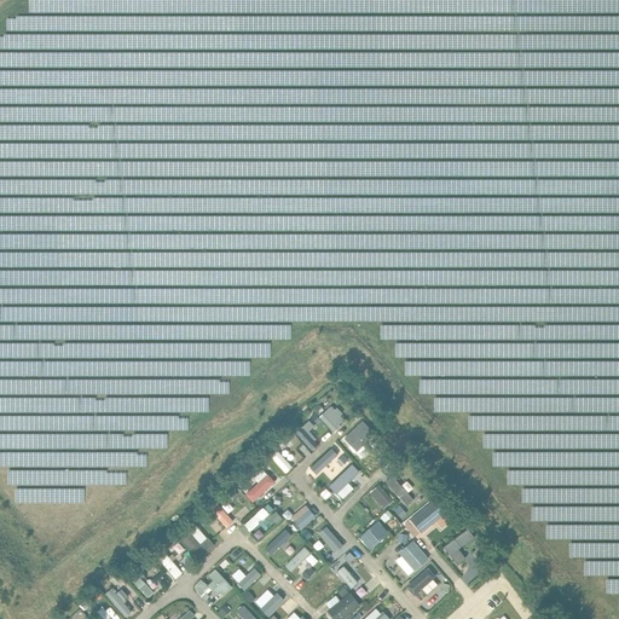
[(333,404),(320,416),(335,431),(347,418),(333,404)]
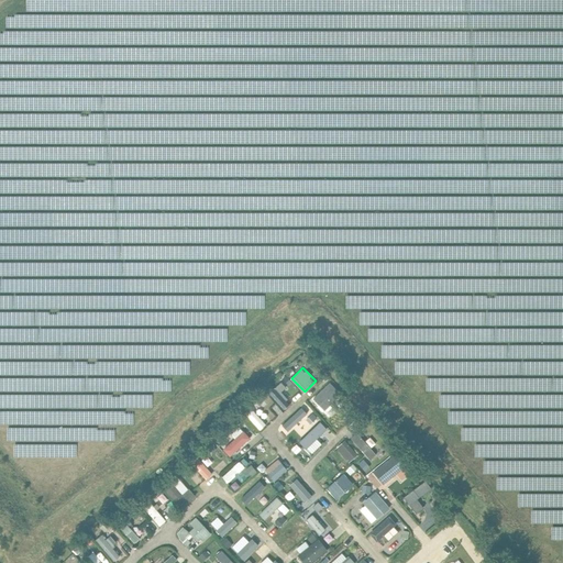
[(290,368),(285,373),(288,377),(294,372),(290,368)]
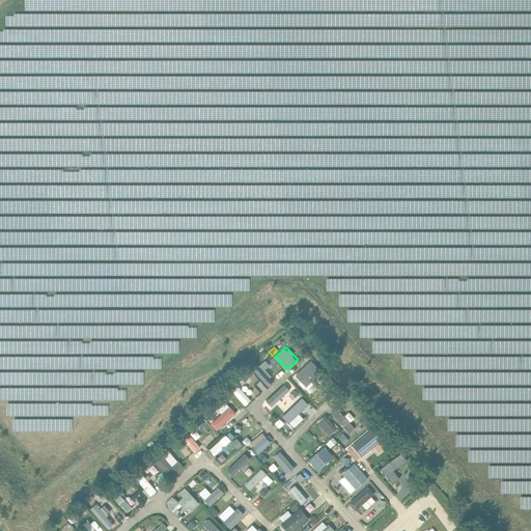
[(267,358),(272,363),(275,360),(271,355),(267,358)]
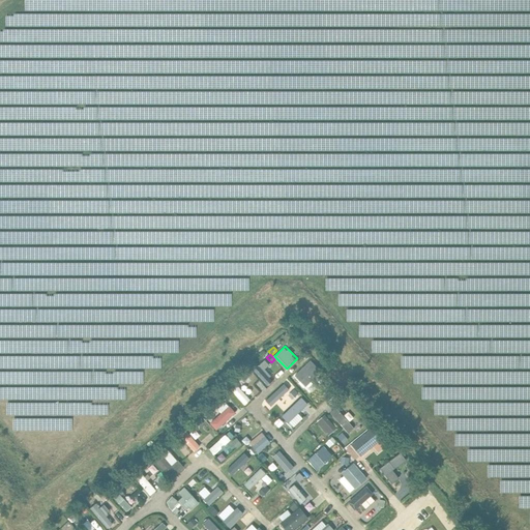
[(267,385),(275,379),(265,367),(270,364),(265,359),(254,369),(267,385)]
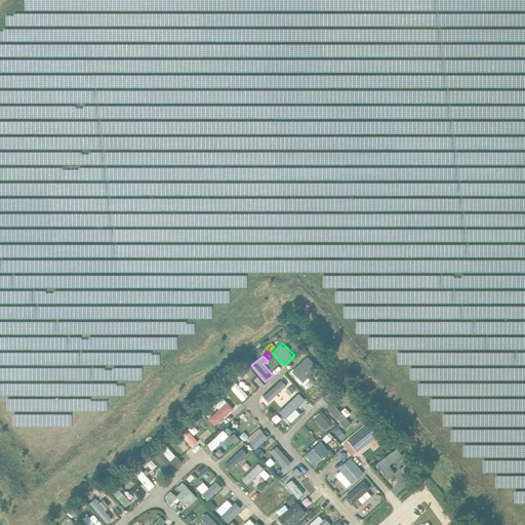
[(307,380),(303,376),(295,384),(298,388),(307,380)]
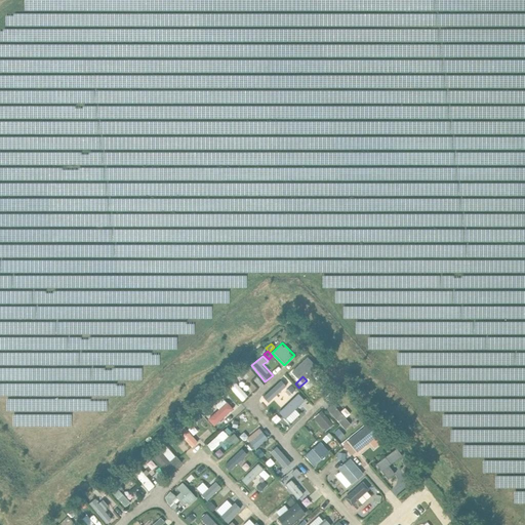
[(282,379),(264,396),(270,402),(287,386),(282,379)]
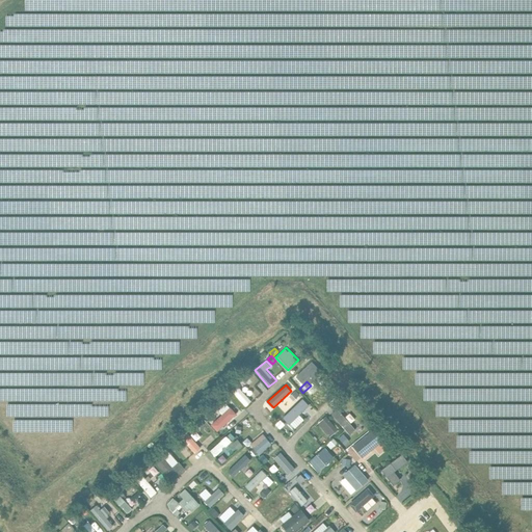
[(245,405),(251,401),(241,387),(235,392),(245,405)]
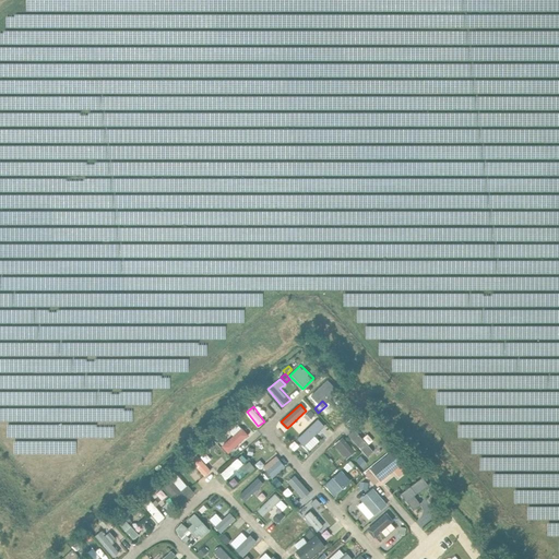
[(324,418),(331,412),(328,407),(320,414),(324,418)]
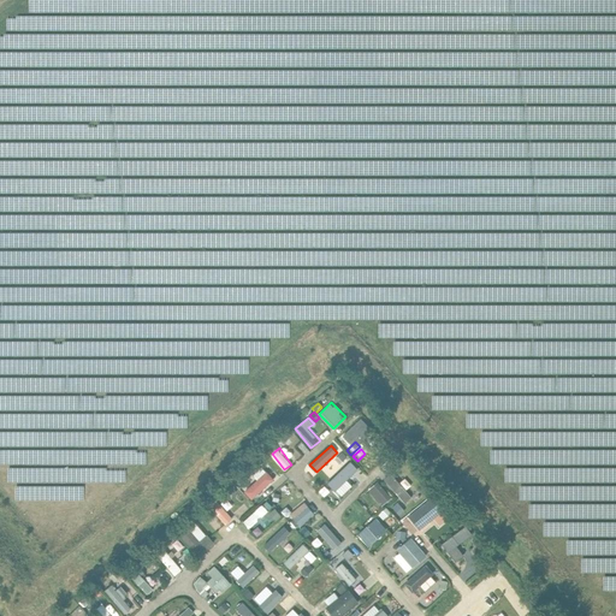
[(341,497),(353,485),(348,479),(359,468),(351,461),(321,489),(326,492),(331,487),(341,497)]
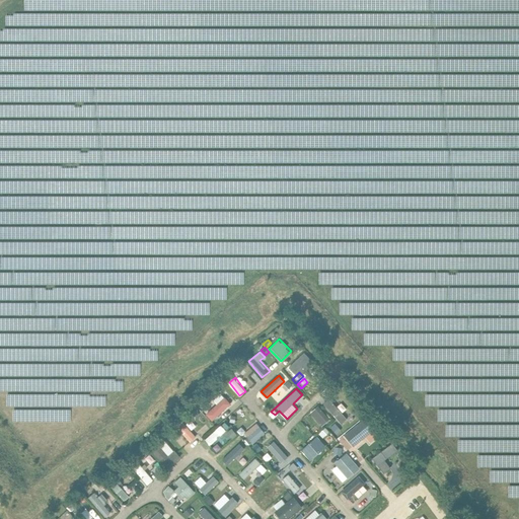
[(213,421),(232,403),(224,395),(205,413),(213,421)]
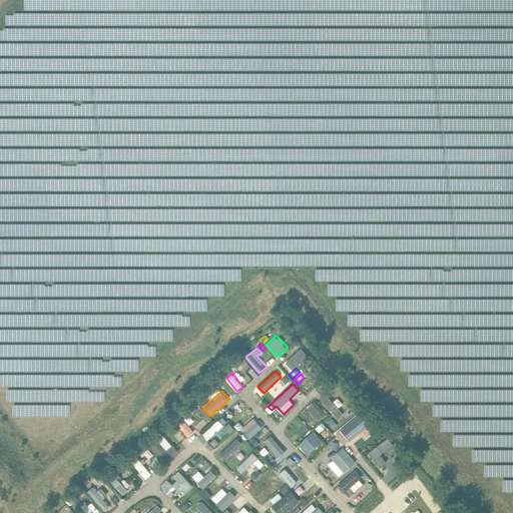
[(337,419),(343,414),(327,393),(320,399),(337,419)]
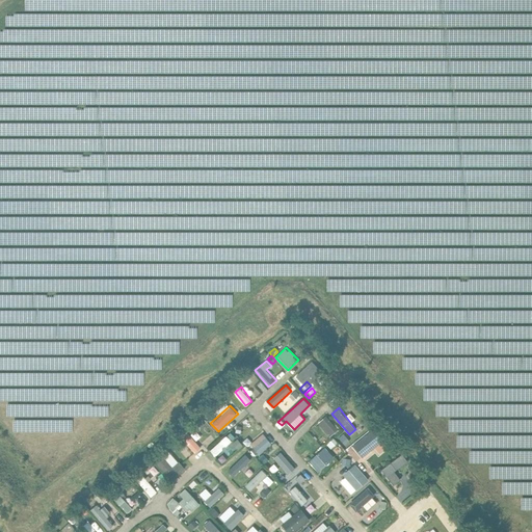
[(330,436),(339,428),(326,416),(318,424),(330,436)]
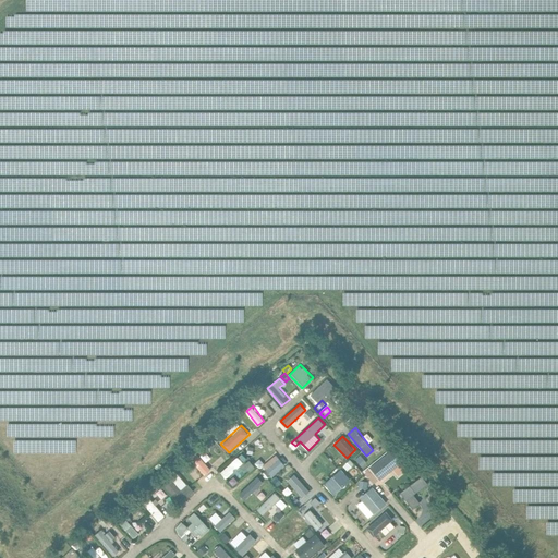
[(276,453),(262,465),(271,476),(286,464),(276,453)]
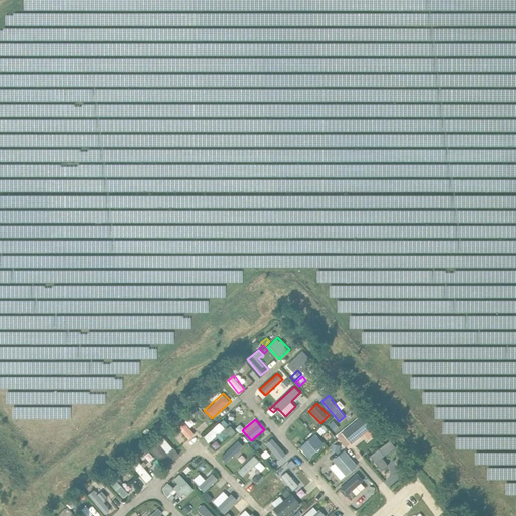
[(189,438),(196,433),(184,422),(179,427),(189,438)]
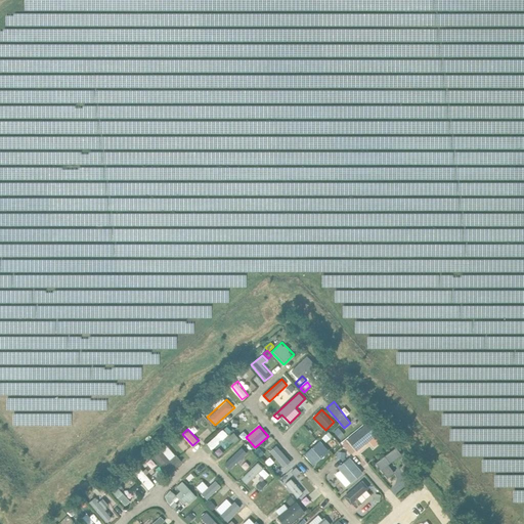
[(338,429),(334,432),(340,438),(343,435),(338,429)]
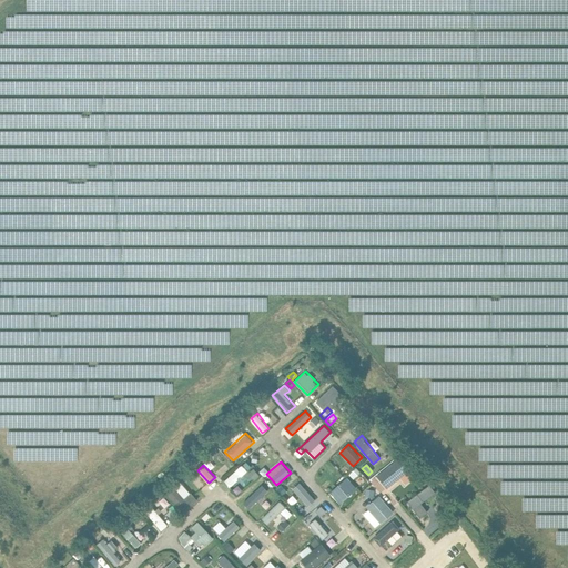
[(190,468),(183,474),(189,480),(195,475),(190,468)]
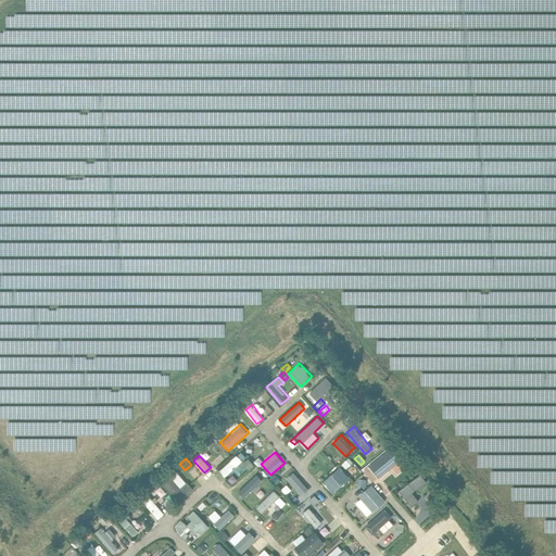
[(342,465),(345,469),(352,463),(349,458),(342,465)]
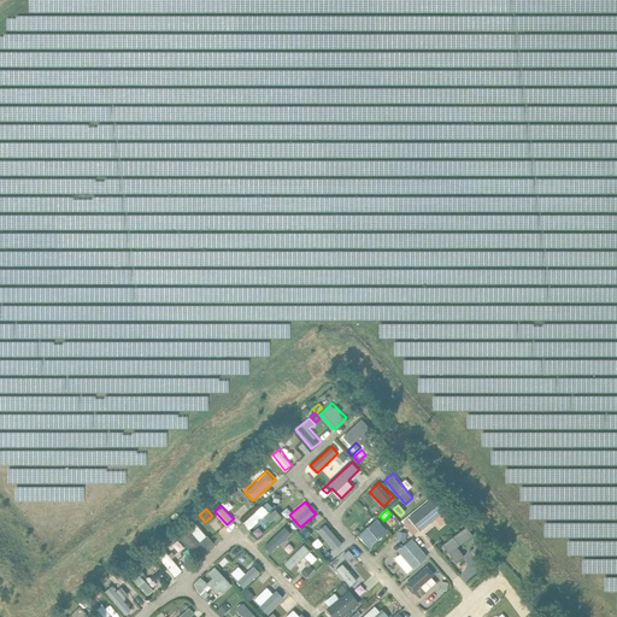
[(275,510),(270,515),(275,521),(281,516),(275,510)]
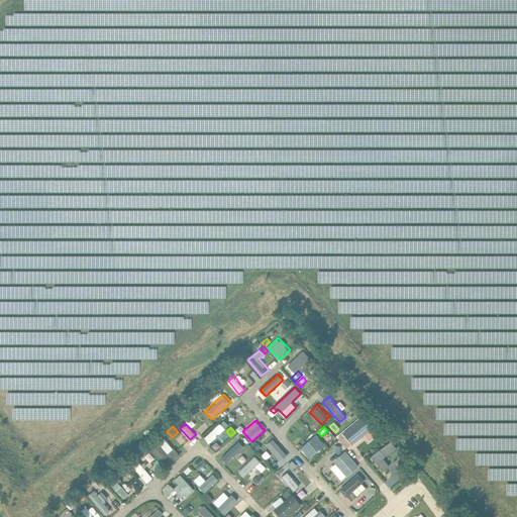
[(382,430),(377,435),(382,440),(387,436),(382,430)]
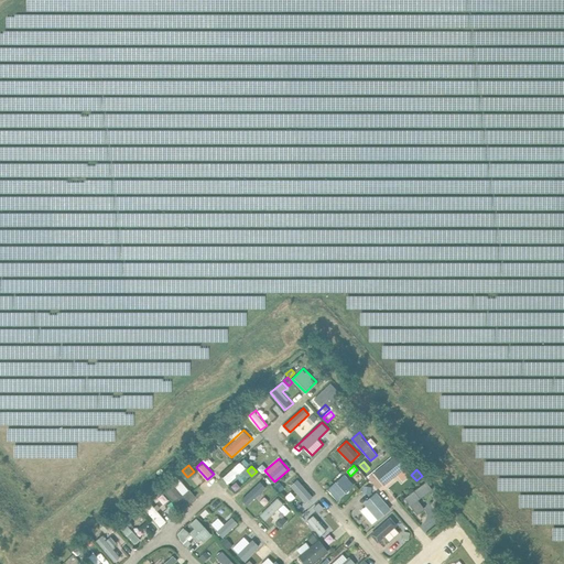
[(345,473),(328,489),(338,500),(356,484),(345,473)]
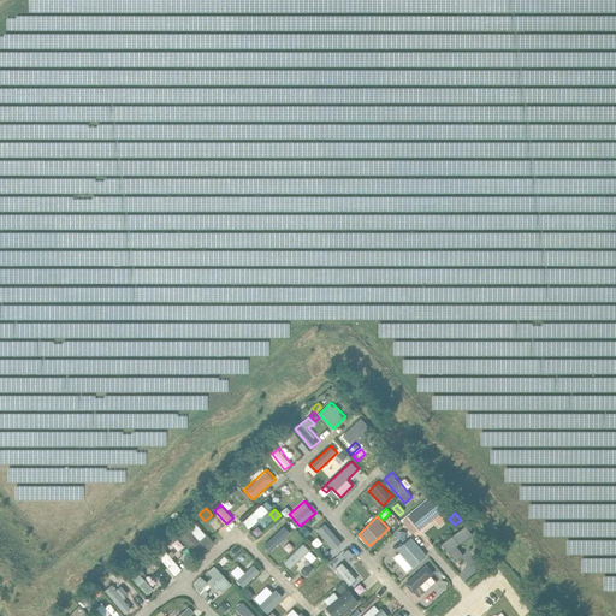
[(179,534),(199,555),(214,540),(195,520),(179,534)]
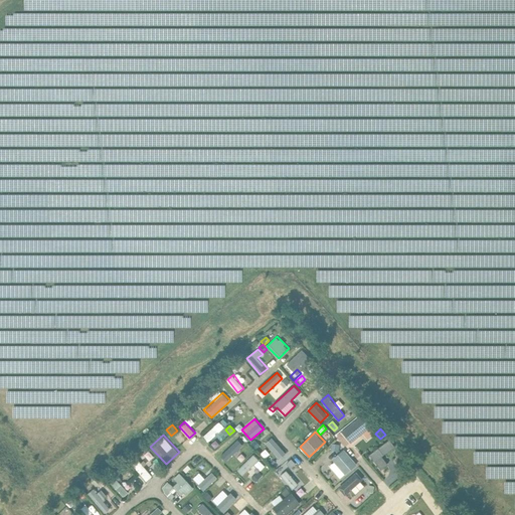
[(272,437),(265,444),(280,459),(287,453),(272,437)]
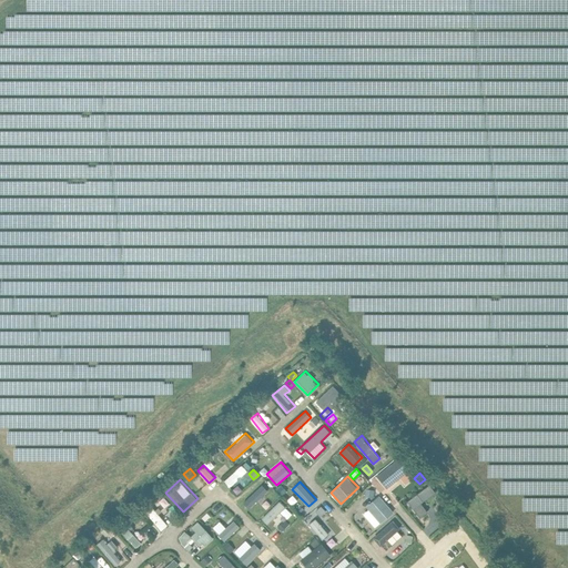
[(244,501),(250,508),(269,490),(263,484),(244,501)]
